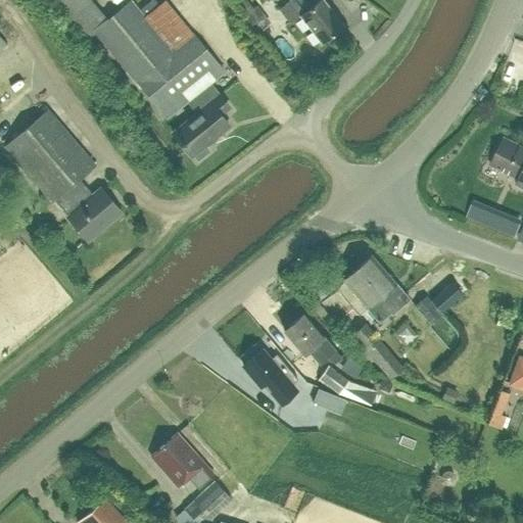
[(106,20),(89,0),(54,0),(89,41),(97,35),(158,109),(217,63),(165,2),(144,19),(129,1),(106,20)]
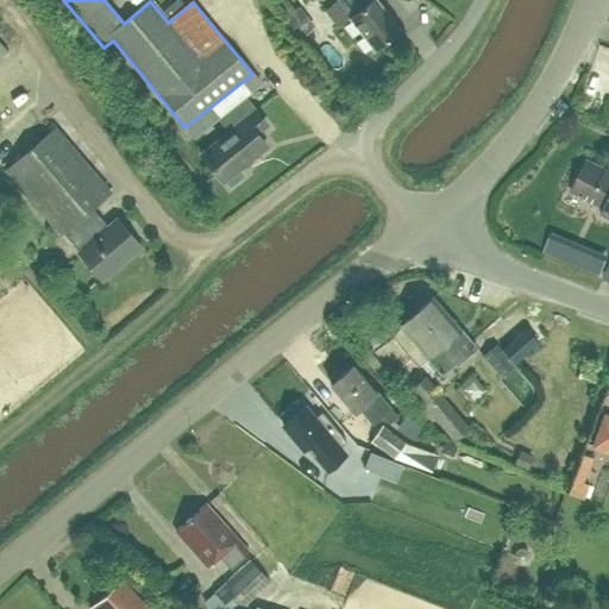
[(371,0),(362,7),(356,0),(336,0),(324,10),(338,26),(349,18),(374,50),(399,30),(374,0),(371,0)]
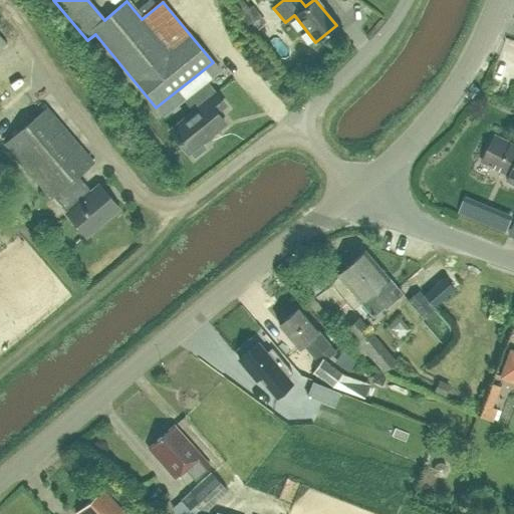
[(250,10),(243,1),(238,5),(244,13),(240,17),(253,34),(256,32),(259,37),(267,31),(264,26),(268,23),(255,7),(250,10)]
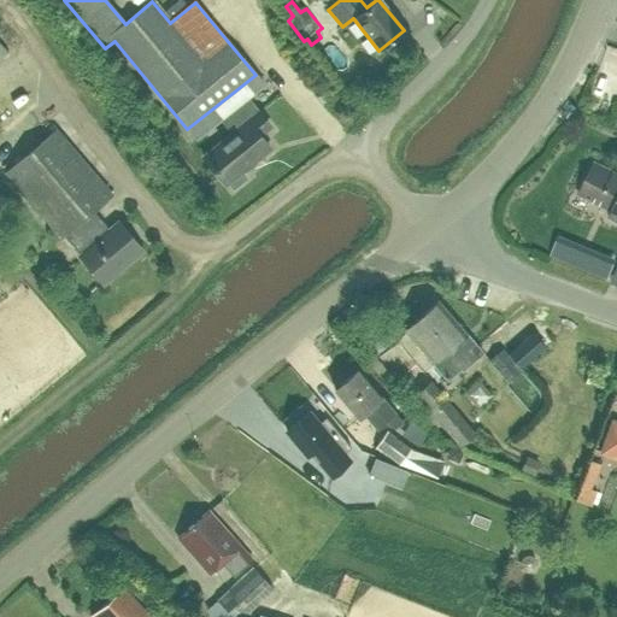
[(606,95),(615,74),(604,69),(594,90),(606,95)]
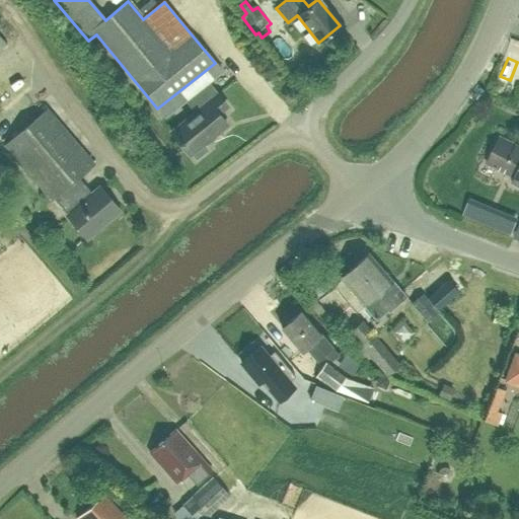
[(226,106),(208,84),(187,101),(195,113),(170,132),(189,155),(191,153),(195,159),(207,149),(202,144),(226,125),(217,114),(226,106)]
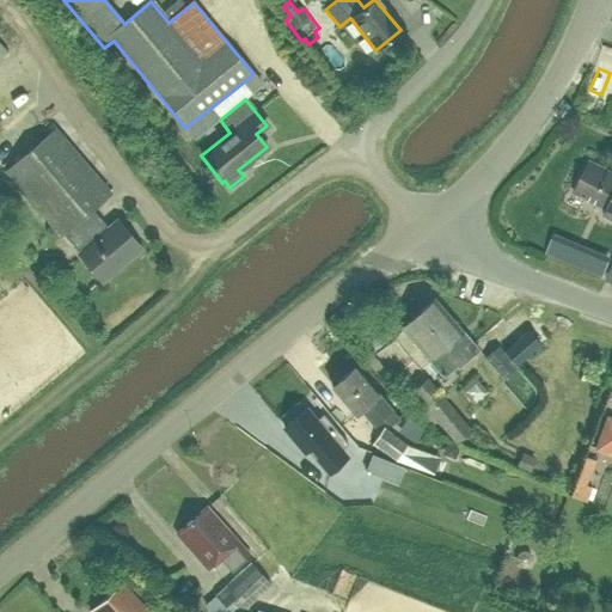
[(110,194),(54,128),(4,171),(60,237),(63,233),(79,252),(77,254),(101,282),(140,249),(116,220),(106,228),(91,210),(110,194)]
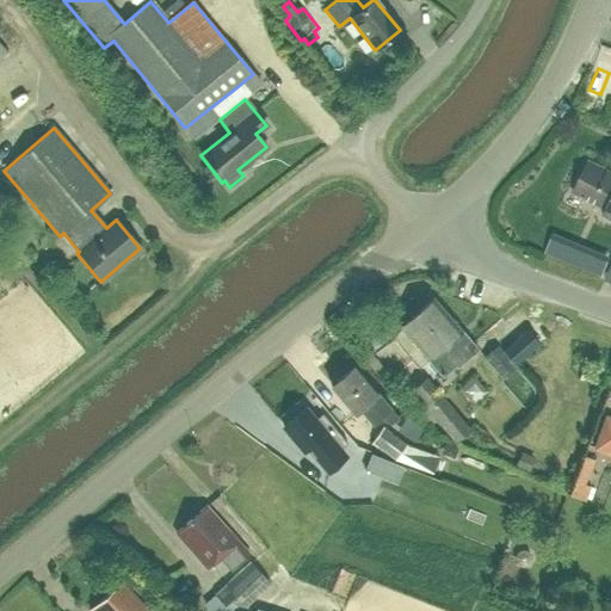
[(610,173),(588,162),(573,192),(605,209),(602,215),(610,220),(610,173)]
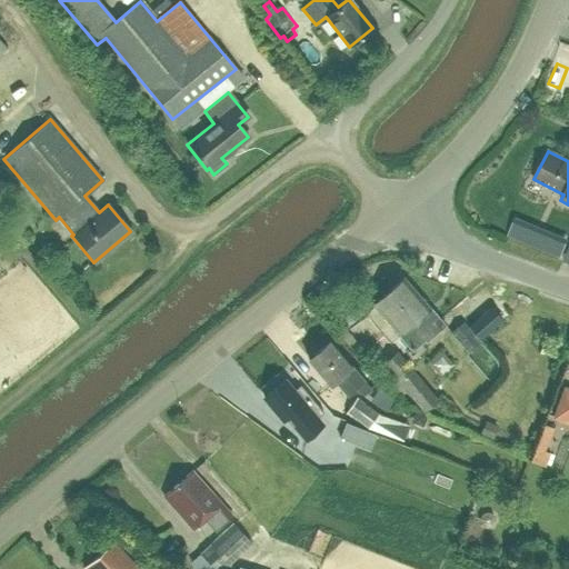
[(516,218),(508,235),(521,240),(529,223),(516,218)]
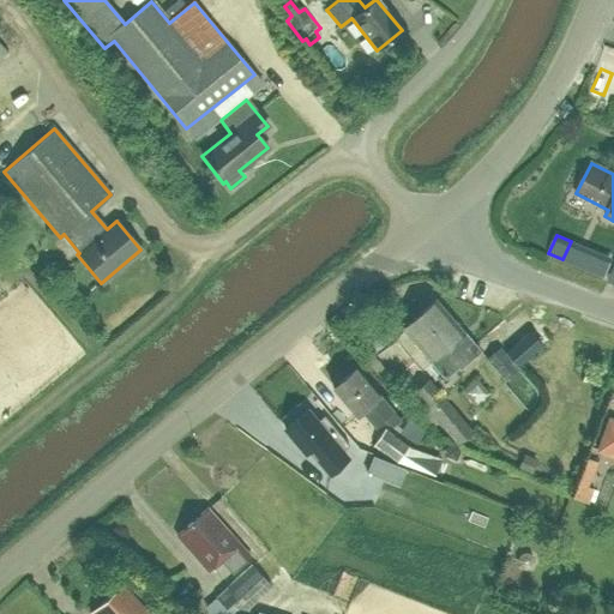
[(597,253),(589,271),(603,277),(612,259),(597,253)]
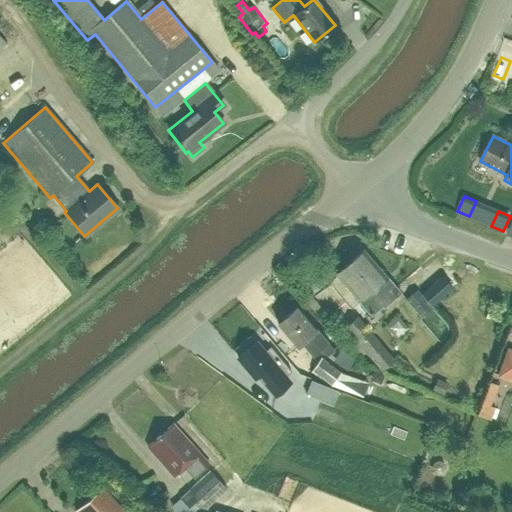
[(359,252),(335,273),(350,290),(352,294),(355,296),(358,300),(370,315),(378,308),(381,312),(385,309),(383,307),(399,293),(386,277),(386,276),(364,253),(359,252)]
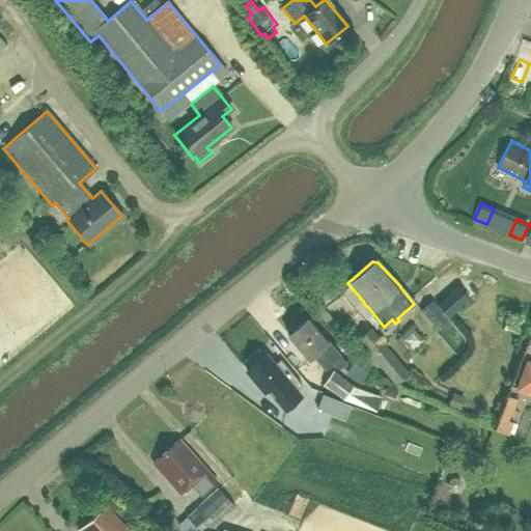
[(327,343),(306,318),(287,335),(308,360),(315,353),(325,364),(329,361),(339,370),(345,364),(336,355),(327,343)]
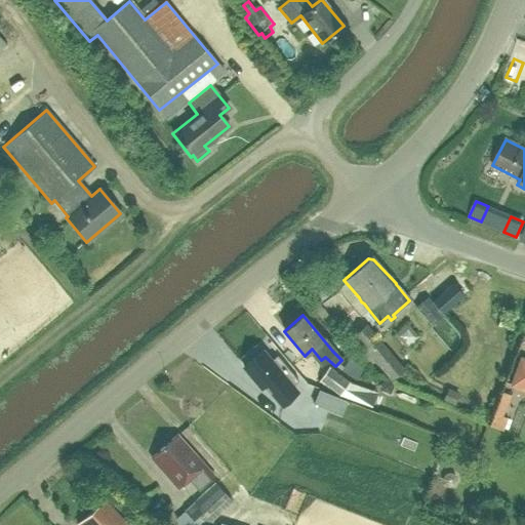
[(351,345),(368,366),(375,360),(388,374),(401,363),(367,324),(355,335),(358,338),(351,345)]
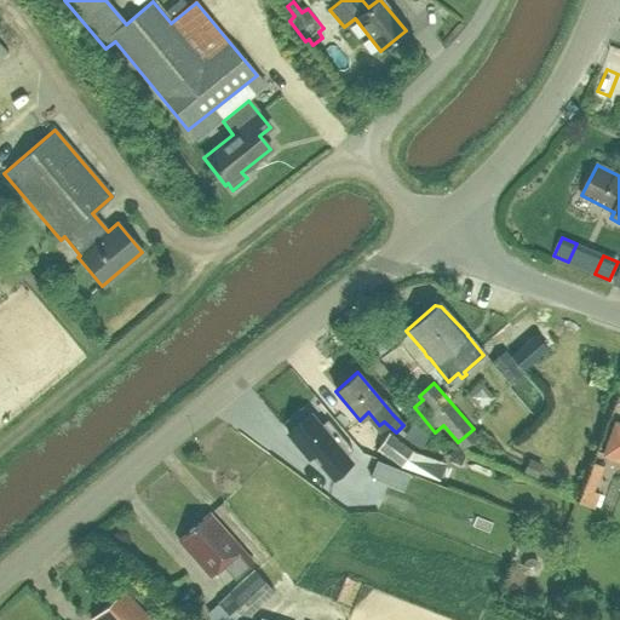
[(475,397),(491,412),(501,401),(484,386),(475,397)]
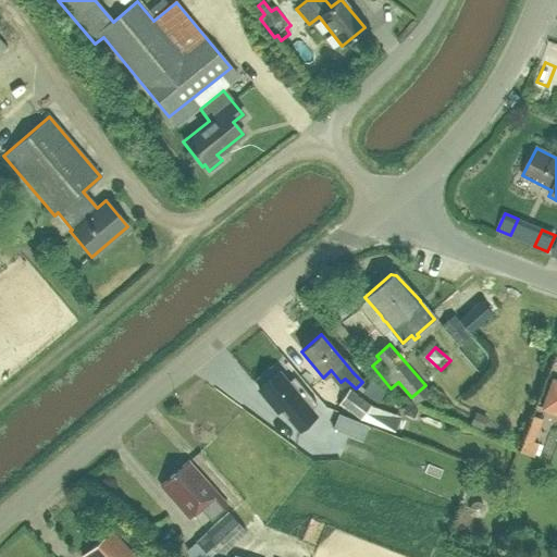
[(277,372),(258,388),(277,411),(281,408),(298,429),(314,415),(309,409),(316,404),(293,376),(286,382),(277,372)]
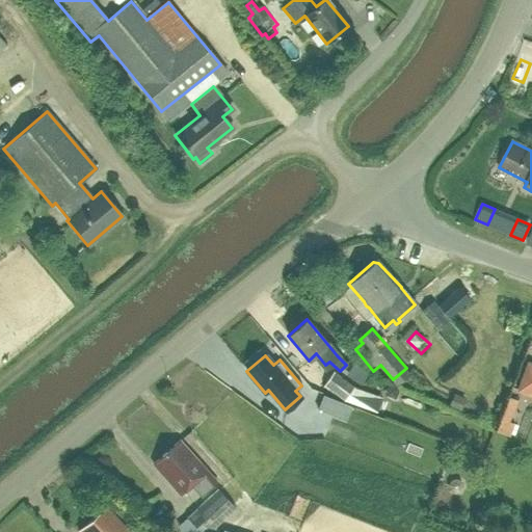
[(354,388),(335,372),(319,392),(345,400),(354,388)]
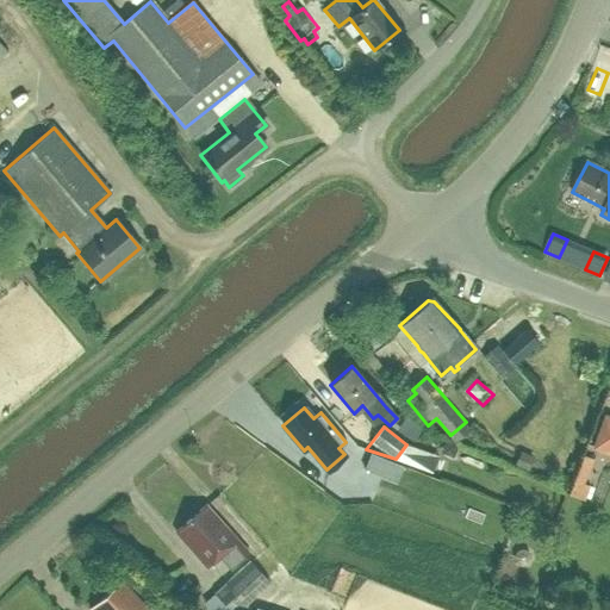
[(518,452),(514,467),(527,472),(533,456),(518,452)]
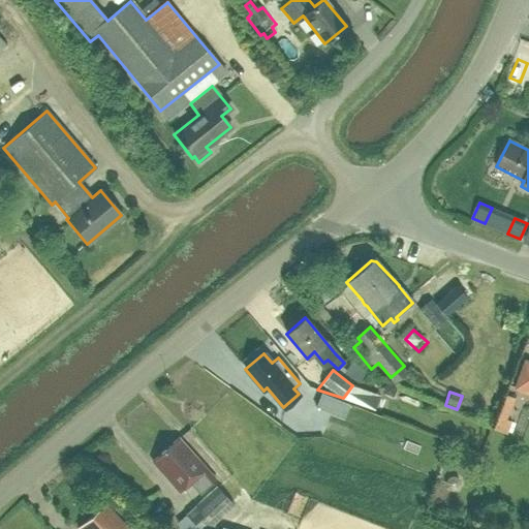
[(216,480),(178,438),(152,461),(180,492),(191,481),(201,494),(216,480)]
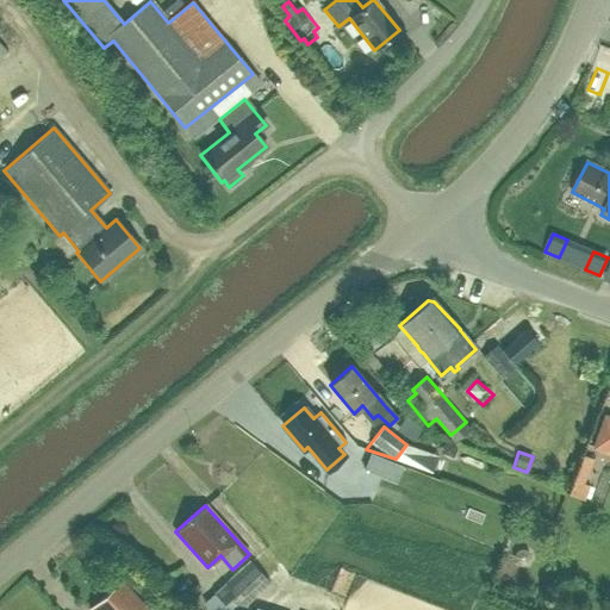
[(271,583),(251,561),(204,605),(207,609),(251,609),(247,605),(271,583)]
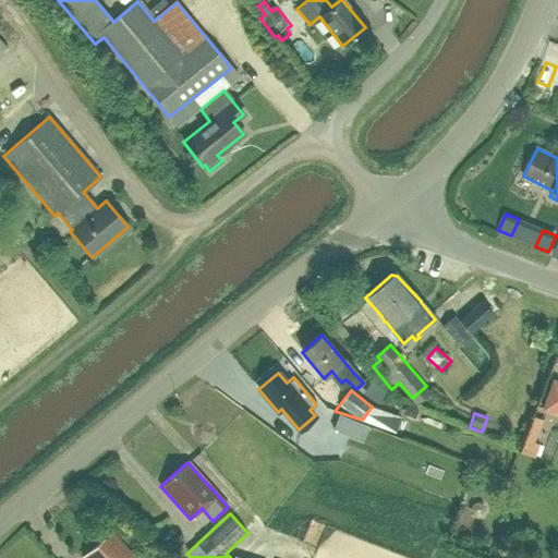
[(125,548),(110,532),(82,557),(135,557),(125,547),(125,548)]
